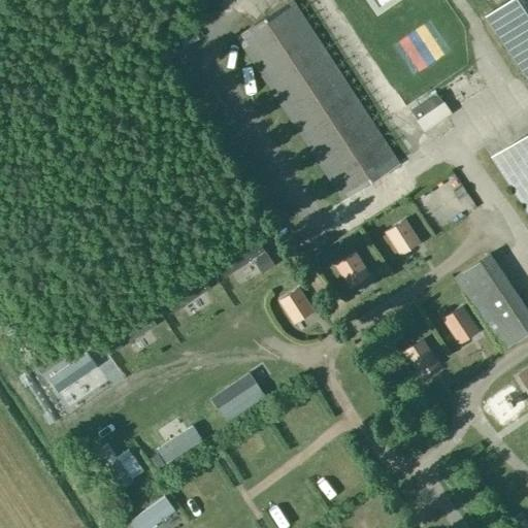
[(291,0),(236,36),(342,199),(398,163),(291,0)]
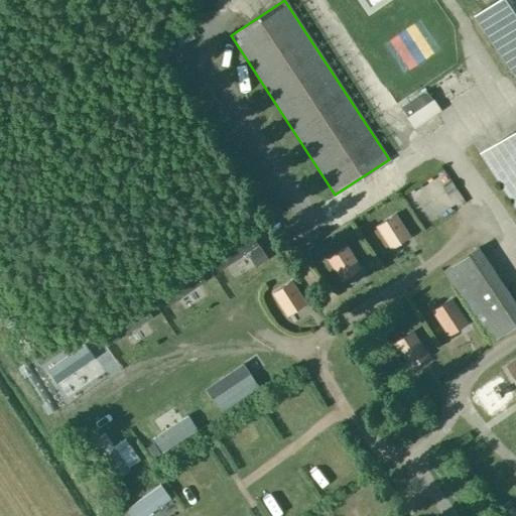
[(515,0),(508,0),(479,20),(515,77),(515,0)]
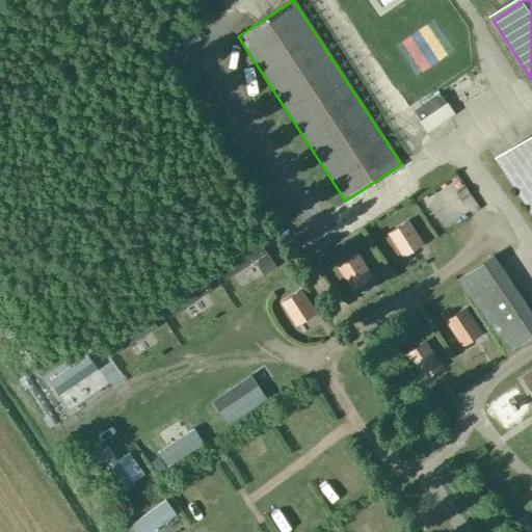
[(531,133),(495,158),(531,214),(531,133)]
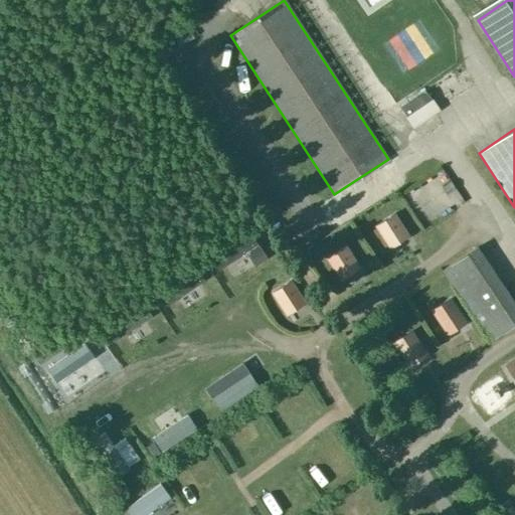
[(407,236),(393,214),(373,227),(388,249),(407,236)]
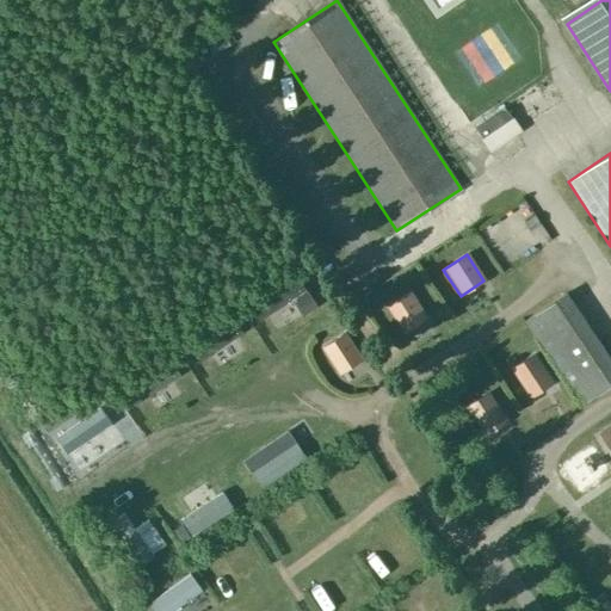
[(260,318),(292,298),(302,314),(318,304),(307,289),(297,273),(283,283),(251,302),(260,318)]
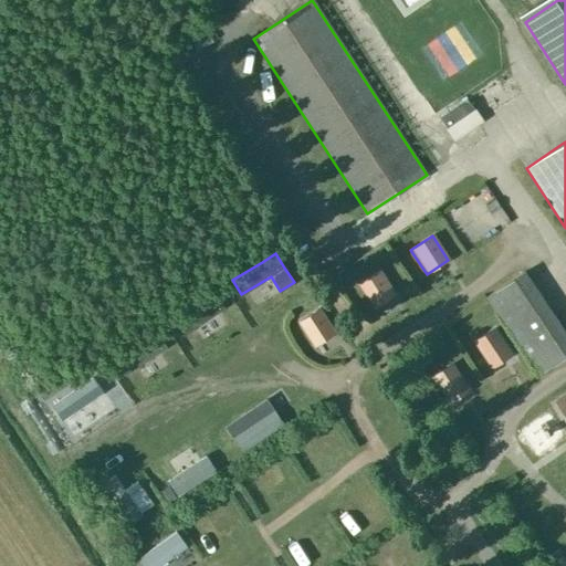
[(395,294),(378,270),(357,284),(373,308),(395,294)]
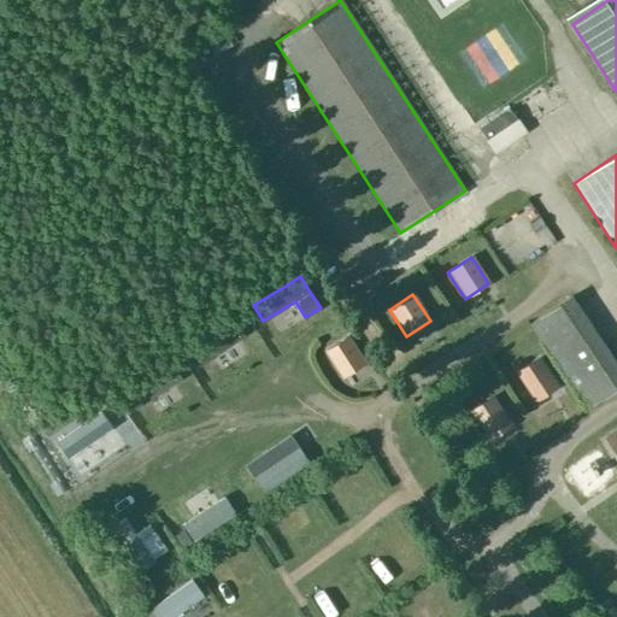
[(616,387),(616,366),(570,295),(529,323),(586,409),(616,387)]
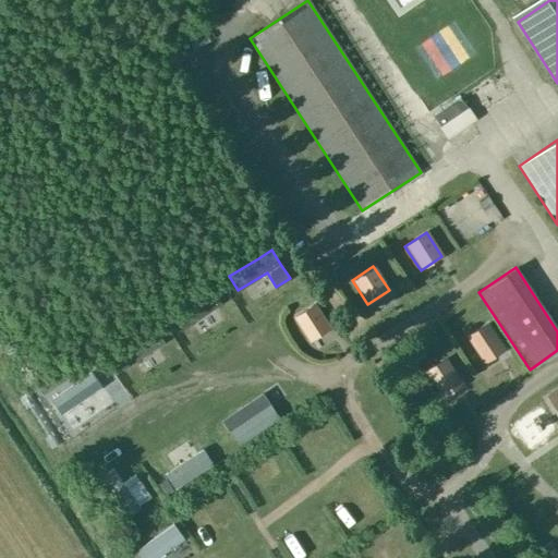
[(170,314),(180,329),(221,303),(213,288),(170,314)]
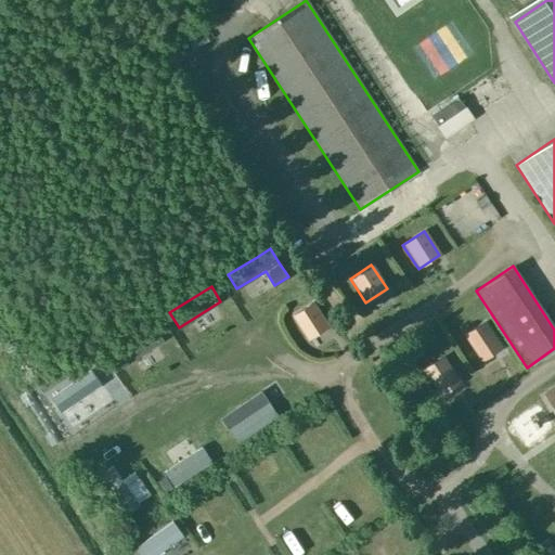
[(328,325),(312,301),(292,315),(308,339),(328,325)]
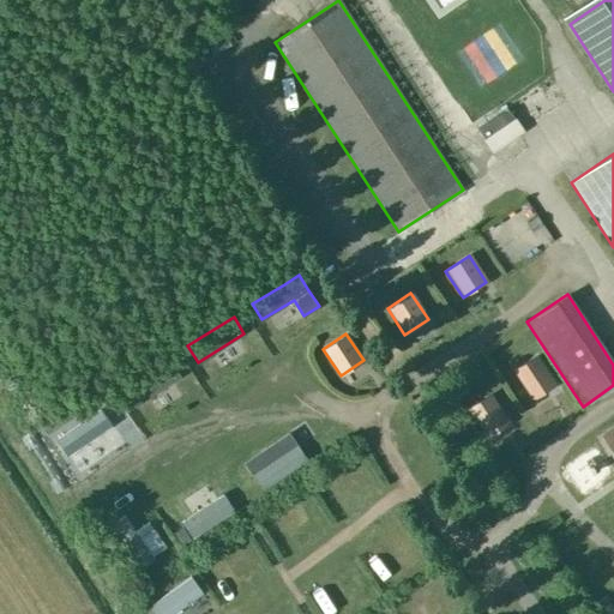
[(536,354),(513,369),(533,399),(555,384),(536,354)]
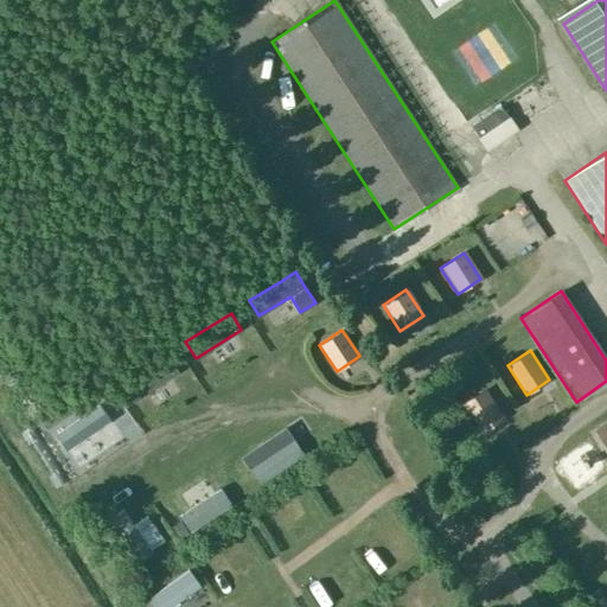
[(123,384),(134,401),(180,372),(170,355),(123,384)]
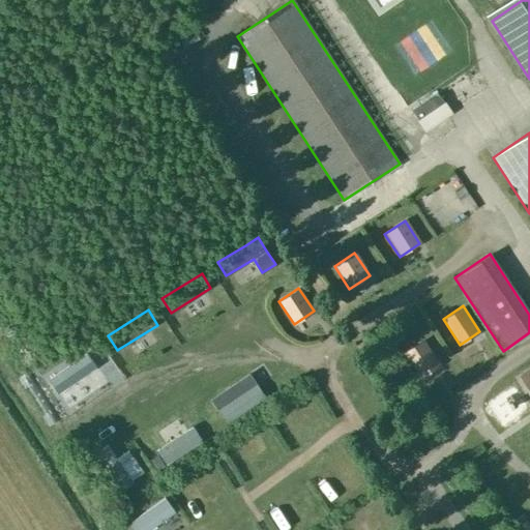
[(405,354),(422,383),(442,370),(424,342),(405,354)]
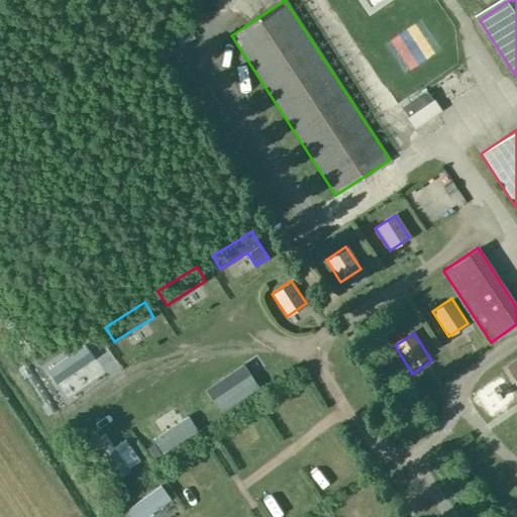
[(45,368),(56,383),(94,358),(84,343),(45,368)]
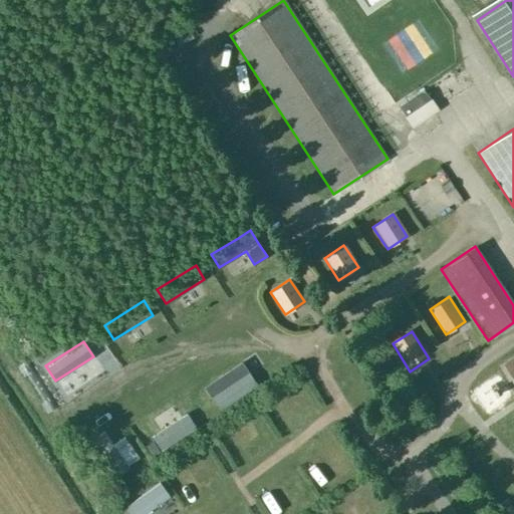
[(513,356),(502,364),(513,381),(513,356)]
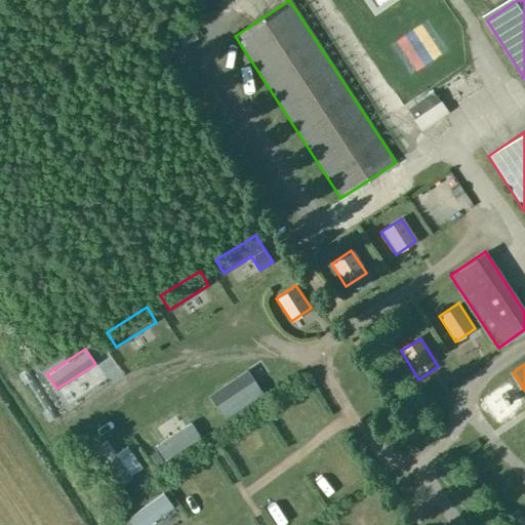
[(256,379),(215,404),(223,416),(264,391),(256,379)]
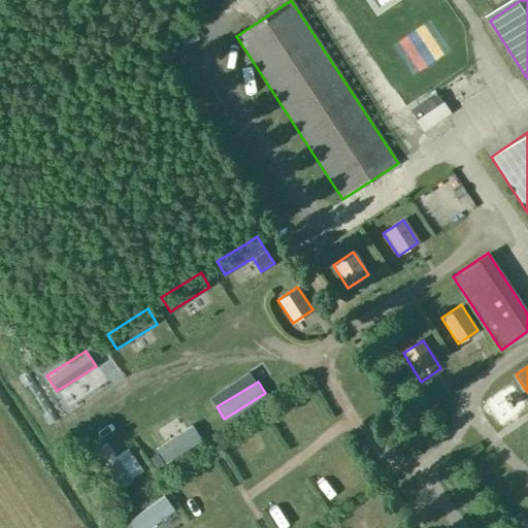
[(193,423),(157,446),(166,460),(202,437),(193,423)]
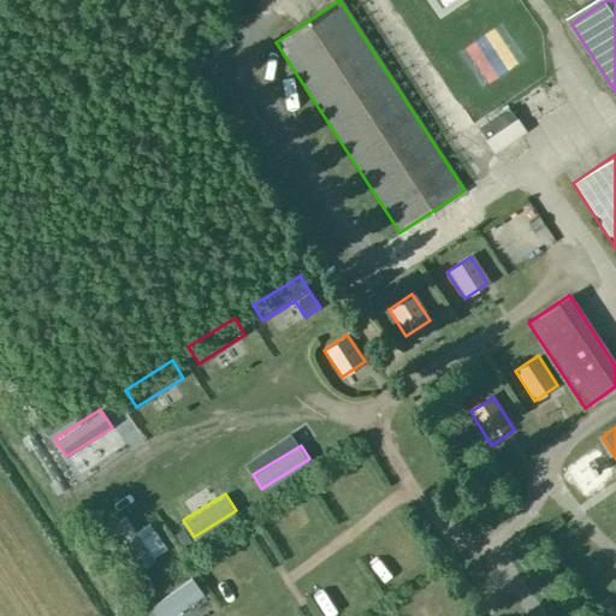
[(112,525),(141,570),(155,561),(126,515),(112,525)]
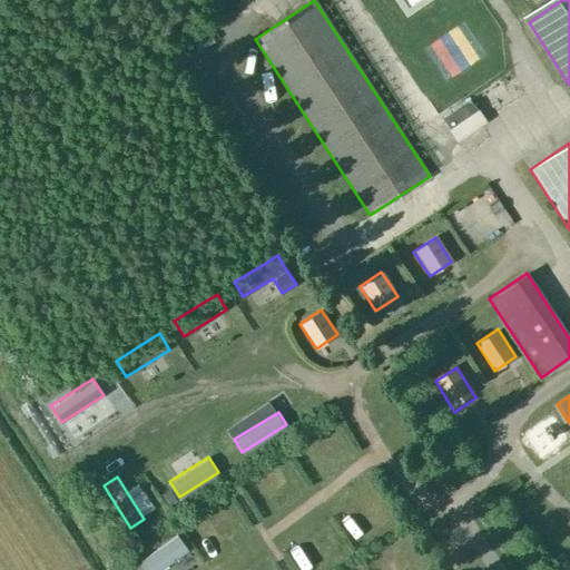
[(179,534),(140,559),(147,569),(155,569),(188,549),(179,534)]
